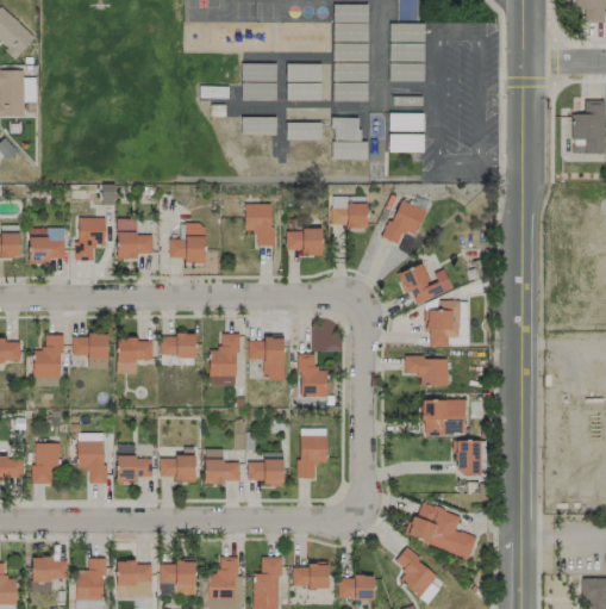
[(579,0),(579,11),(586,11),(586,23),(605,23),(605,0),(579,0)]
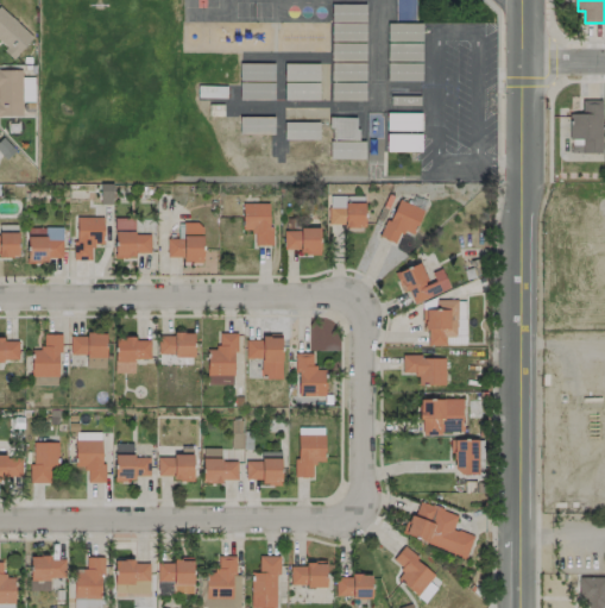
[(367,4),(333,4),(334,43),(369,42),(367,4)]
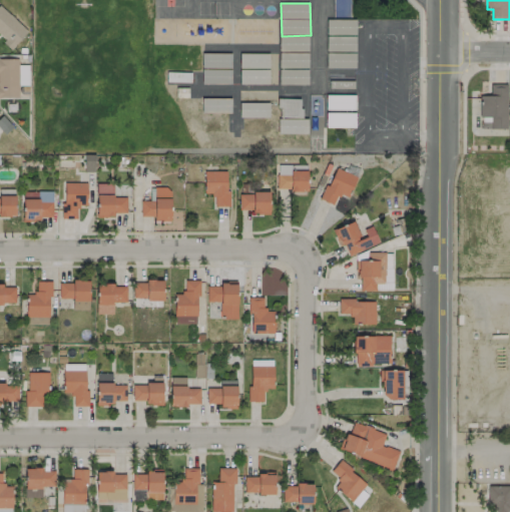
[(0,37),(13,49),(30,32),(1,5),(0,6),(0,37)]
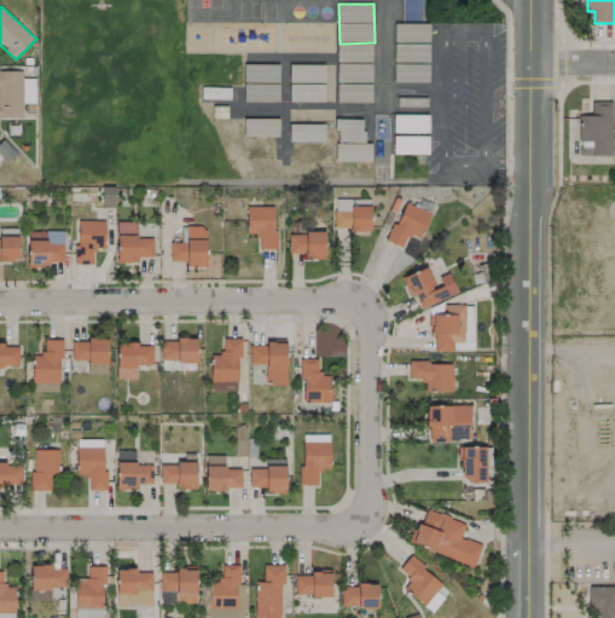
[(396,82),(431,84),(431,24),(396,24),(396,44),(396,64),(396,82)]
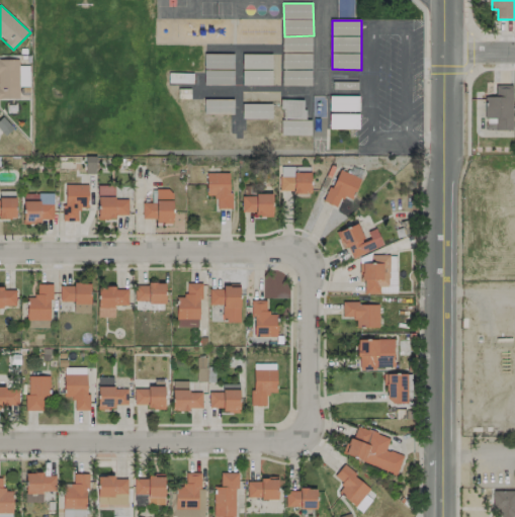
[(314,37),(284,36),(284,53),(313,53),(314,37)]
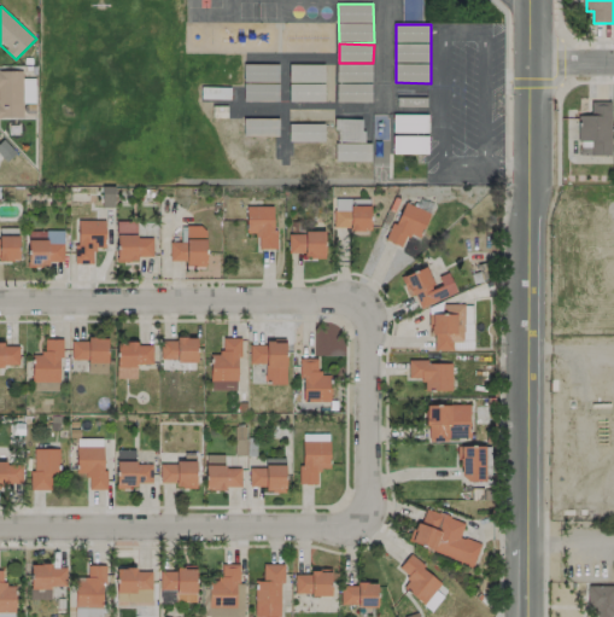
[(280,64),(246,65),(246,82),(280,82),(280,64)]
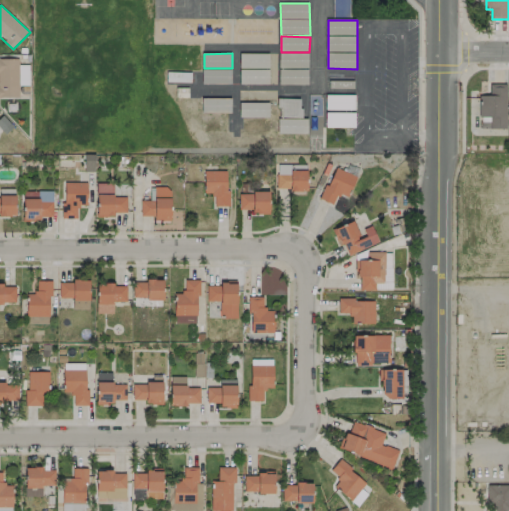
[(271,68),(270,53),(241,54),(241,69),(271,68)]
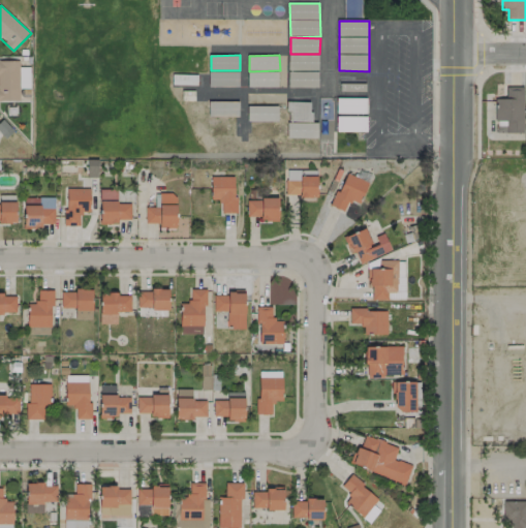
[(319,71),(320,55),(290,55),(290,70),(319,71)]
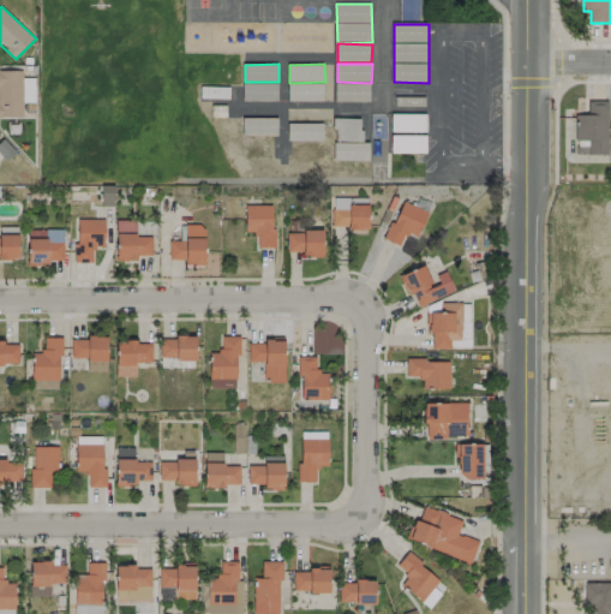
[(0,117),(25,118),(25,103),(37,103),(37,78),(24,78),(24,71),(0,70),(0,117)]
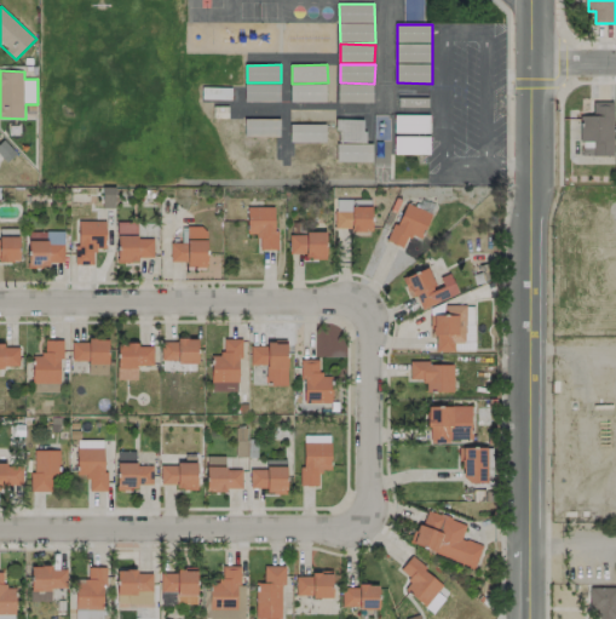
[(281,84),(246,85),(246,103),(281,102),(281,84)]
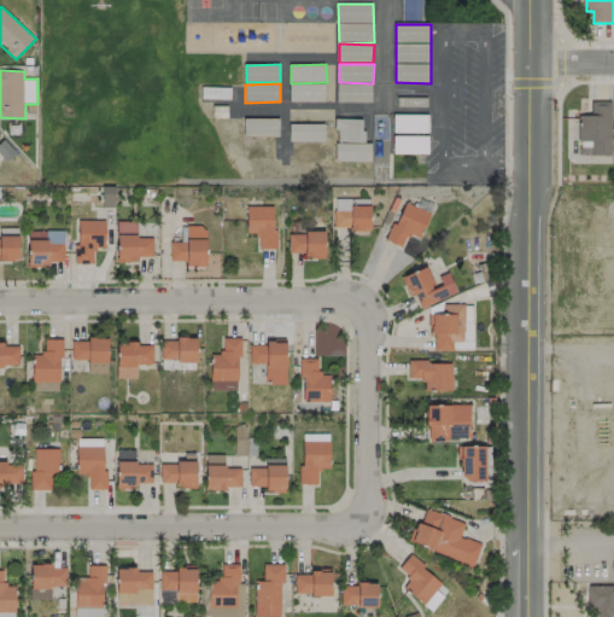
[(326,83),(291,85),(291,103),(327,102),(326,83)]
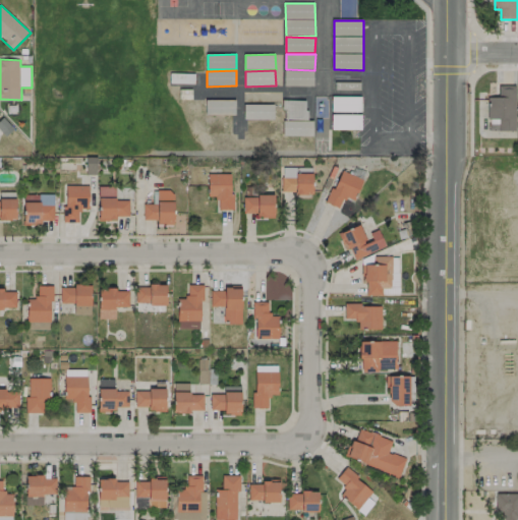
[(314,87),(315,70),(286,70),(285,87),(314,87)]
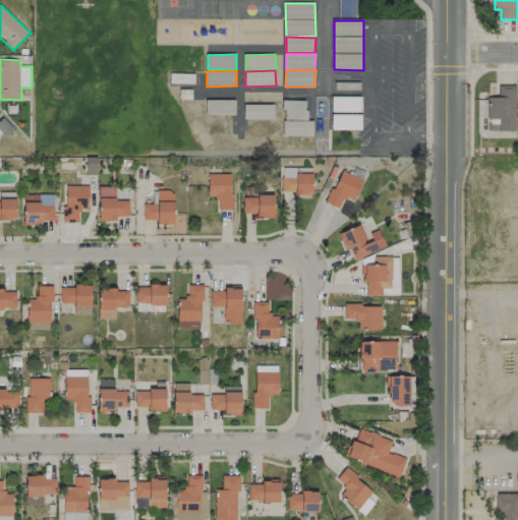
[(517,87),(501,85),(501,97),(490,97),(488,131),(517,131),(517,87)]
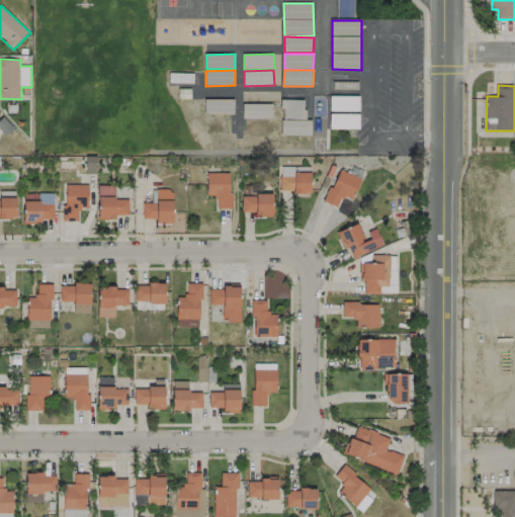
[(361,96),(331,96),(331,111),(360,111),(361,96)]
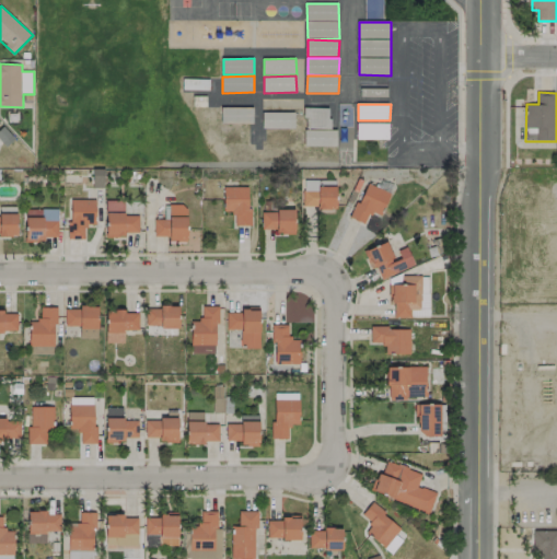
[(255,108),(222,107),(222,123),(254,124),(255,108)]
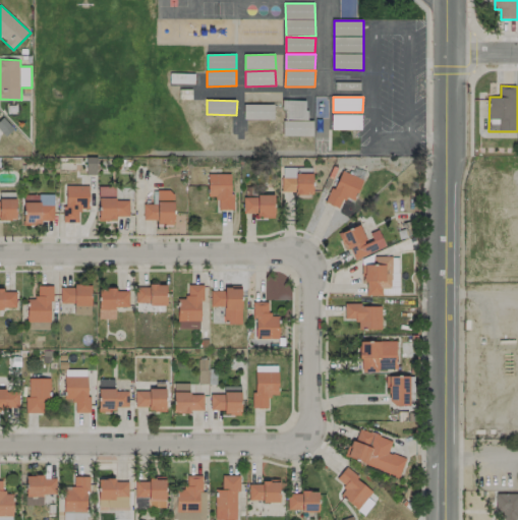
[(314,136),(314,121),(307,120),(308,101),(285,101),(285,120),(285,136),(314,136)]
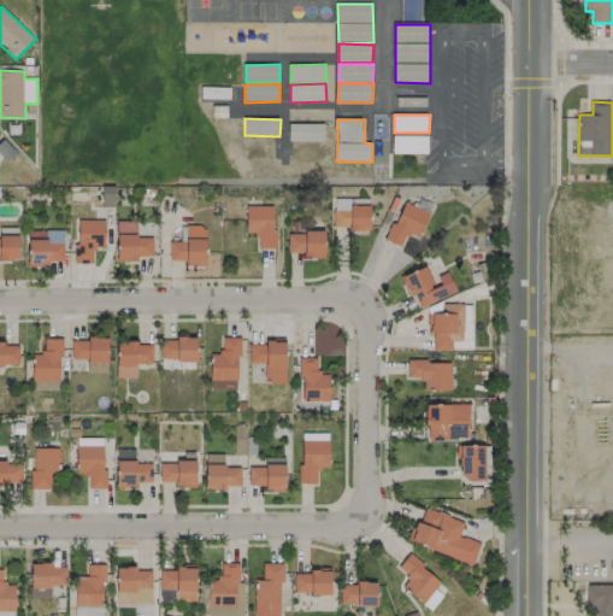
[(326,124),(290,124),(290,142),(326,142),(326,124)]
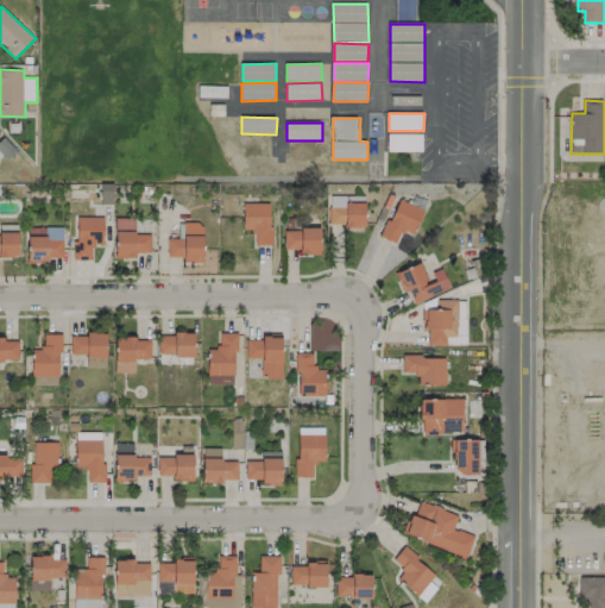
[(423,135),(389,135),(389,152),(423,152),(423,135)]
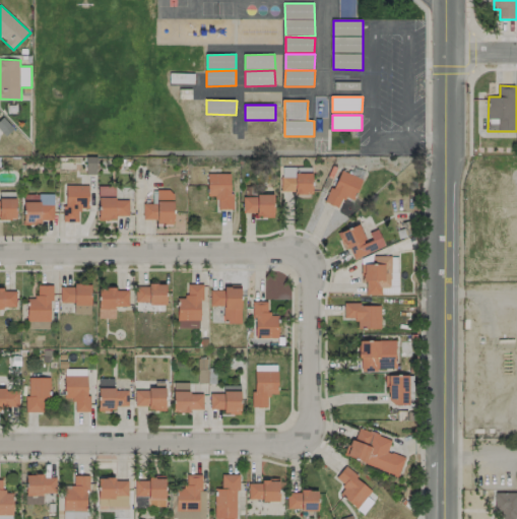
[(314,168),(282,168),(282,193),(313,194),(314,168)]
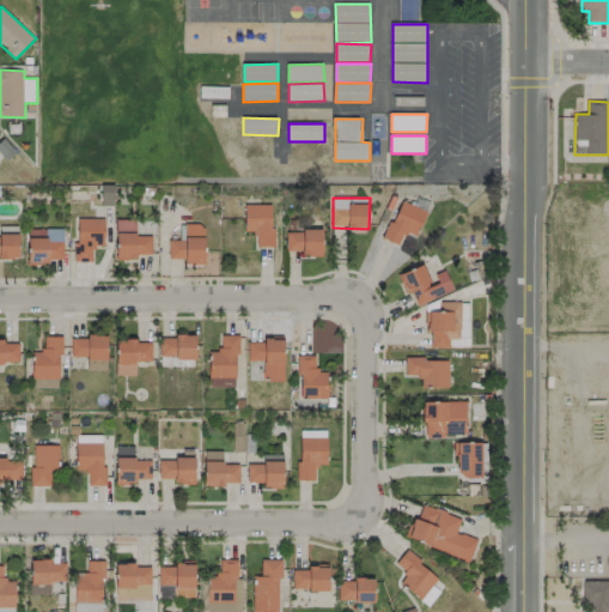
[(418,236),(428,212),(401,201),(385,240),(402,246),(408,232),(418,236)]
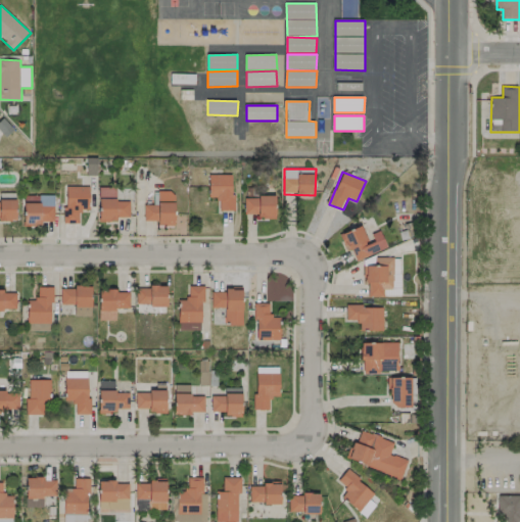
[(235,175),(210,175),(210,197),(220,197),(221,211),(235,210),(235,175)]
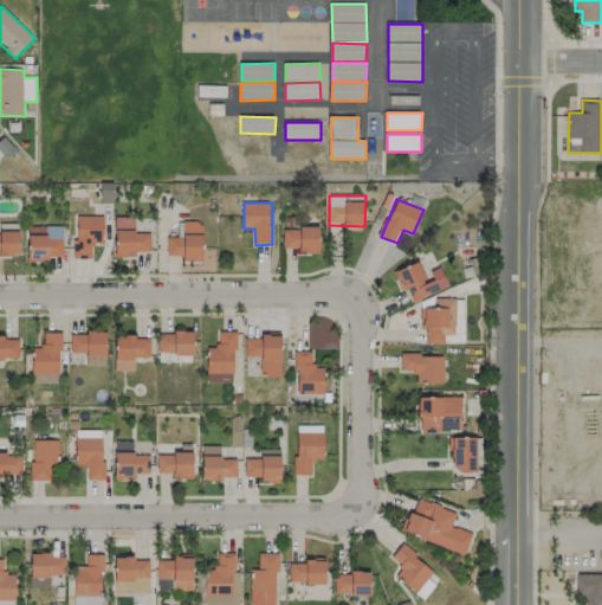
[(105,217),(77,217),(77,259),(95,259),(95,243),(105,243),(105,217)]
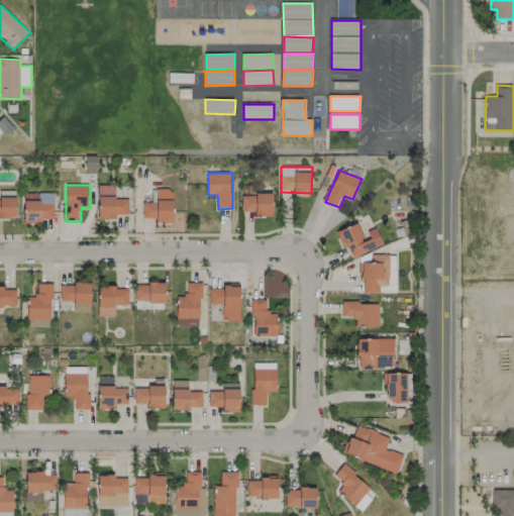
[(129,215),(130,199),(116,199),(116,186),(100,185),(99,218),(118,219),(119,214),(129,215)]
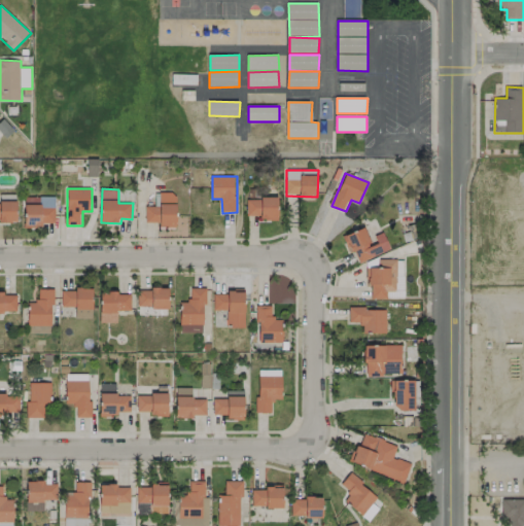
[(146,222),(160,222),(160,228),(177,228),(178,194),(156,194),(156,207),(147,206),(146,222)]
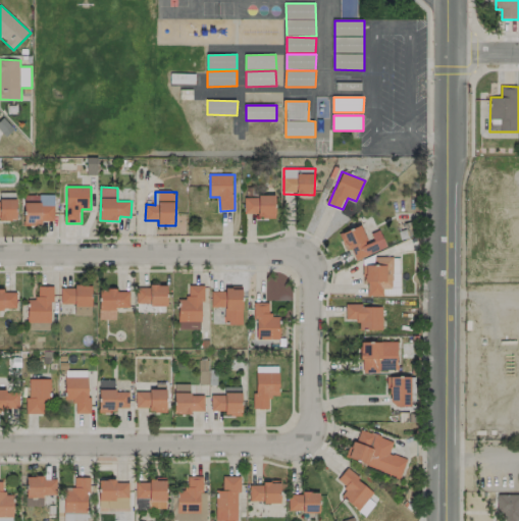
[(56,197),(26,196),(24,225),(43,226),(43,221),(55,221),(56,197)]
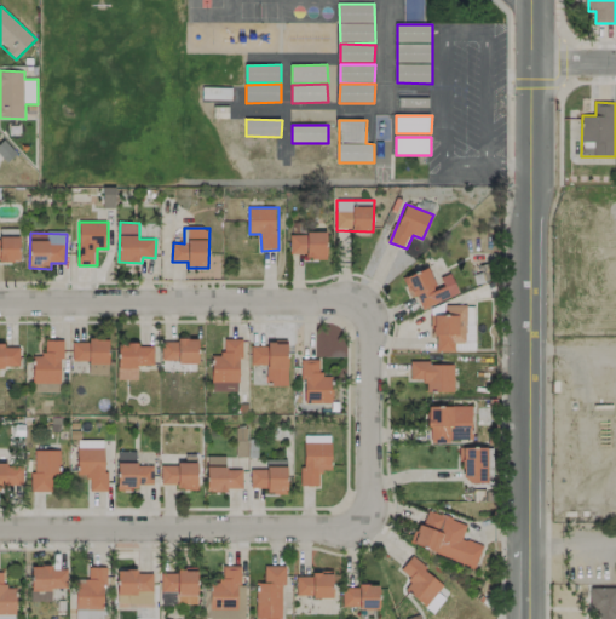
[(292,257),(327,258),(328,234),(292,233),(292,257)]
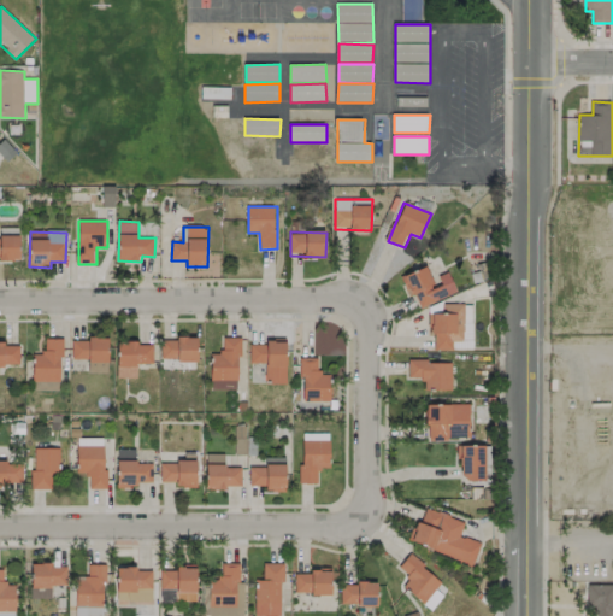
[(0,258),(21,259),(21,238),(0,236),(0,258)]
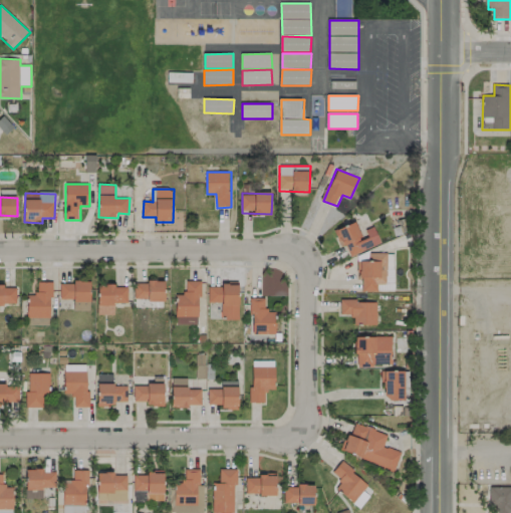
[(351,257),(381,244),(374,227),(360,233),(356,222),(336,231),(342,247),(346,245),(351,257)]
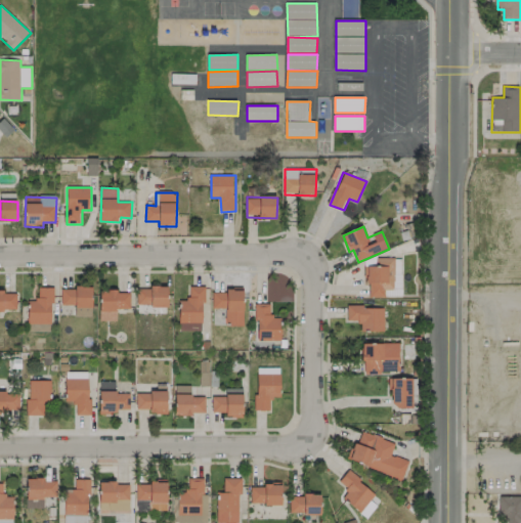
[(403,297),(403,259),(377,259),(377,266),(368,266),(368,297),(403,297)]
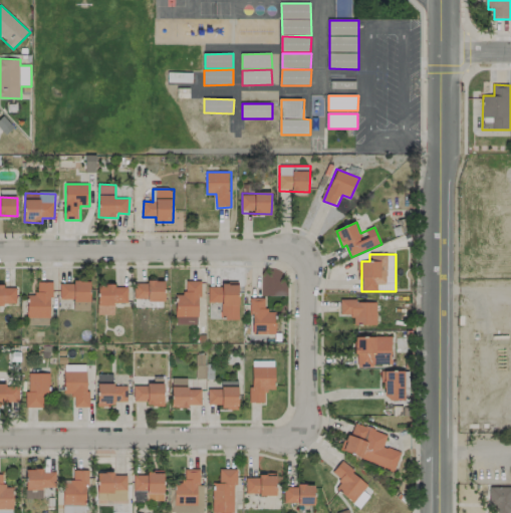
[(200,325),(201,281),(187,281),(186,295),(177,295),(177,324),(200,325)]
